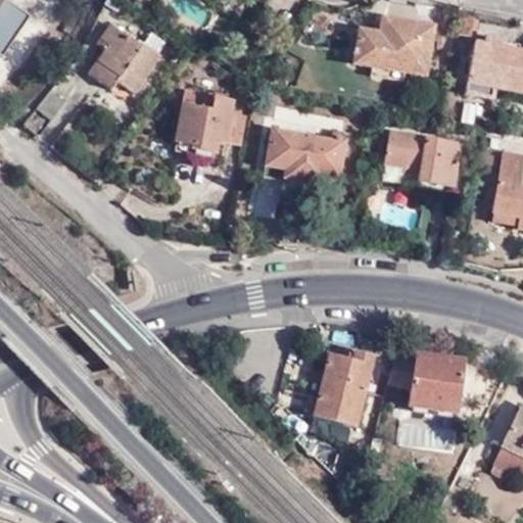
[(13,0),(0,0),(0,9),(5,12),(13,0)]
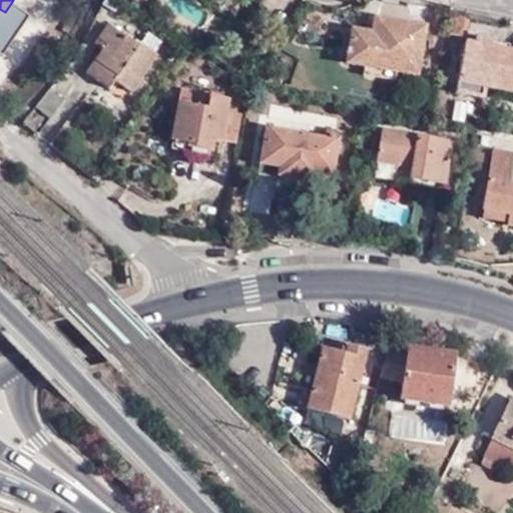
[(467,35),(469,18),(452,15),(450,33),(467,35)]
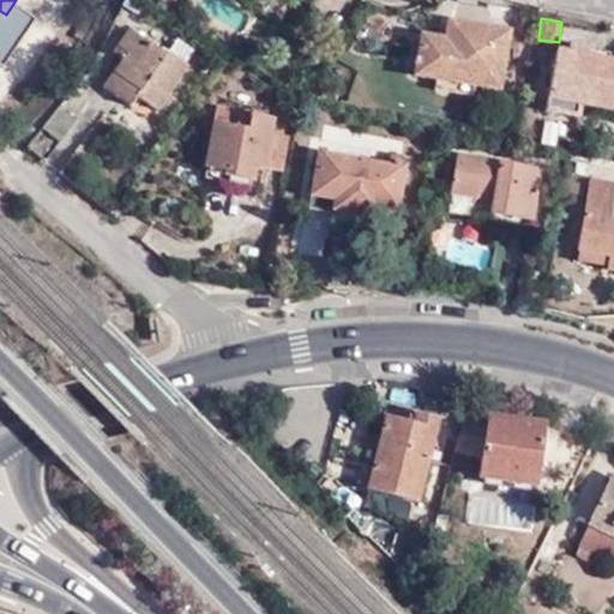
[(438,78),(475,85),(499,89),(510,31),(450,22),(446,37),(423,35),(416,74),(438,78)]
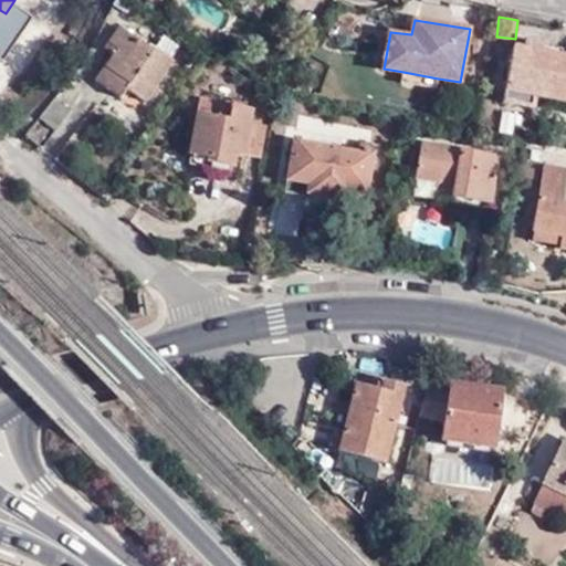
[(155,51),(118,27),(104,49),(113,56),(95,80),(121,97),(128,88),(147,102),(175,62),(156,50),(155,51)]
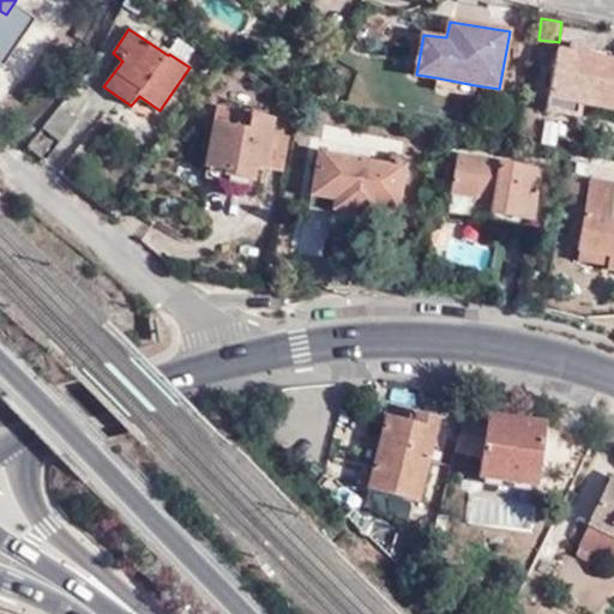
[(72,53),(80,38),(65,30),(56,44),(72,53)]
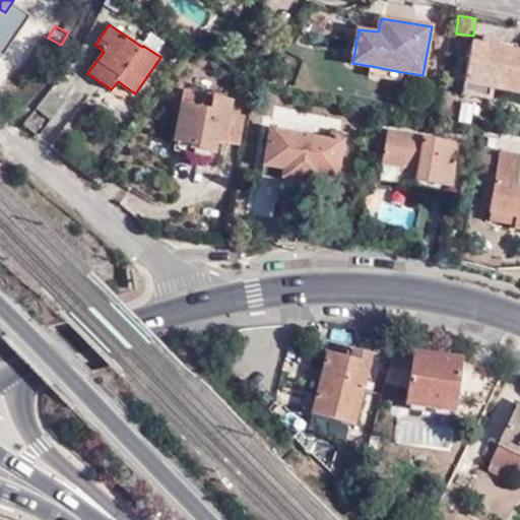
[(519,93),(519,51),(471,42),(462,93),(491,99),(492,89),(519,93)]
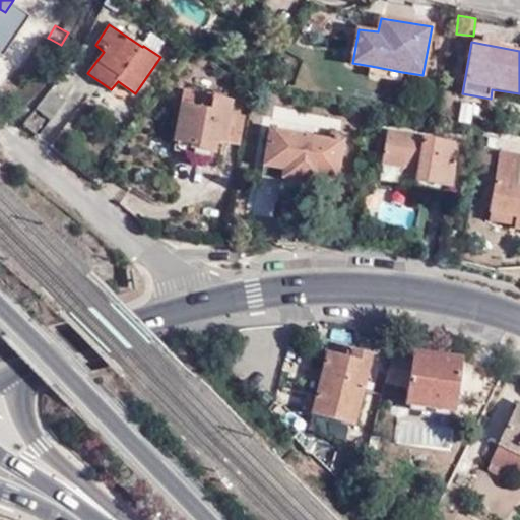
[(400,80),(402,72),(371,66),(369,75),(400,80)]
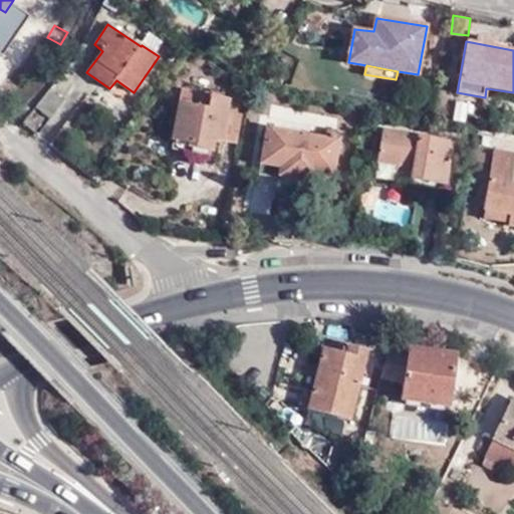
[(48,89),(35,106),(51,119),(65,101),(48,89)]
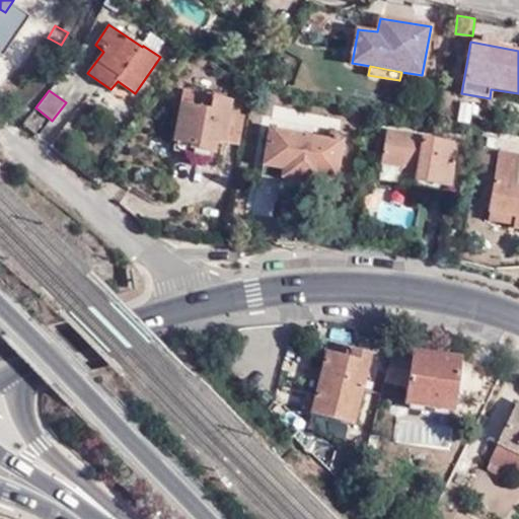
[(211,112),(213,99),(213,96),(182,92),(179,107),(211,112)]
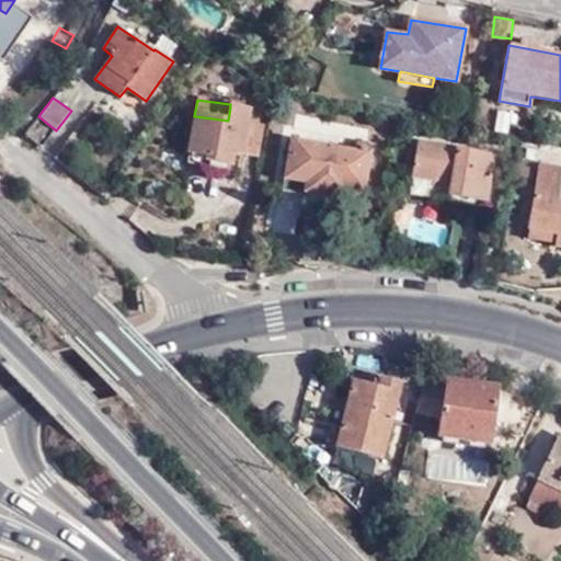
[(250,110),(230,107),(228,121),(194,116),(187,150),(208,155),(208,160),(240,165),(250,110)]
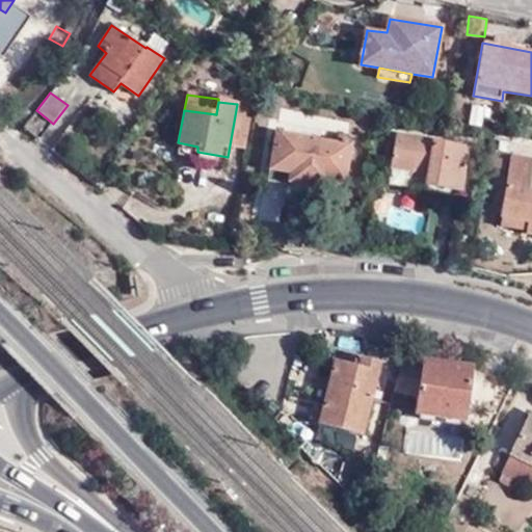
[(342,177),(347,143),(277,133),(271,167),(291,171),(290,182),(321,186),(321,180),(329,181),(330,176),(342,177)]
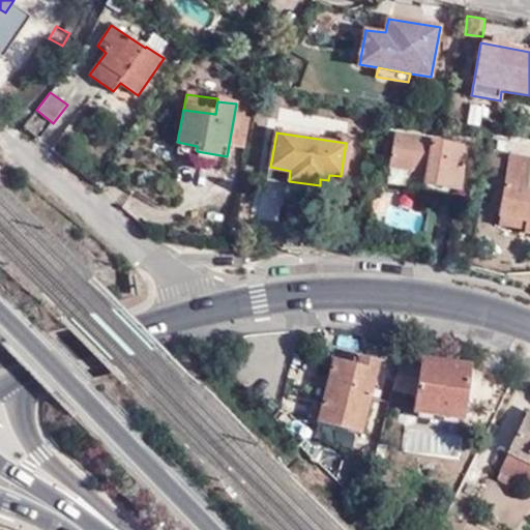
[(459,192),(466,147),(393,135),(388,167),(423,173),(422,185),(459,192)]
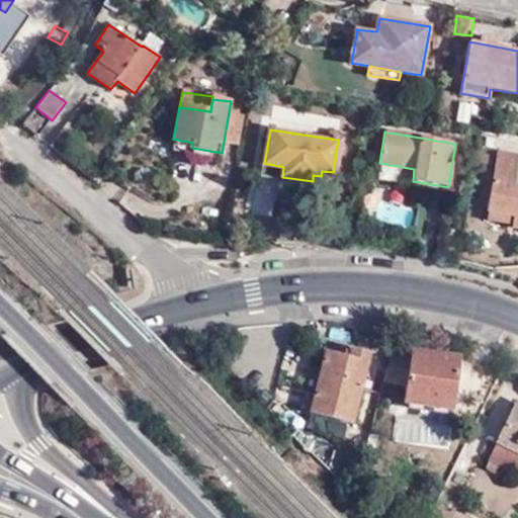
[(517,185),(515,185),(517,168),(517,153),(499,151),(489,211),(515,216),(514,228),(517,228),(517,185)]
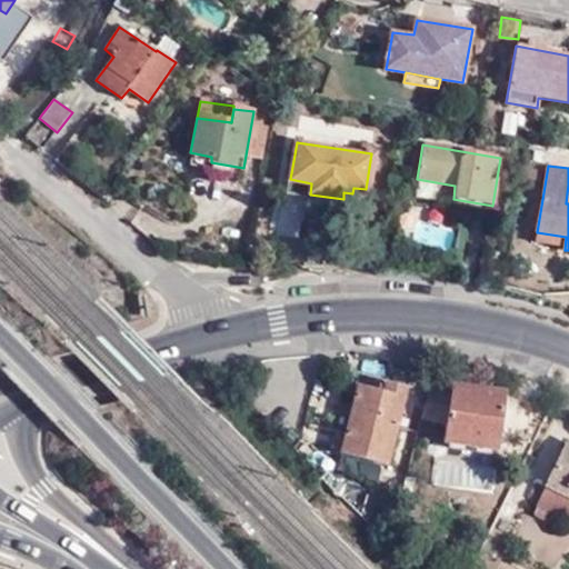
[(376,390),(403,398),(407,387),(385,381),(382,387),(377,386),(376,390)]
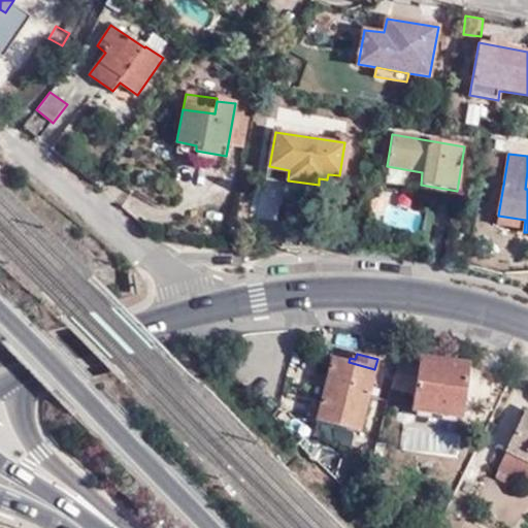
[(413,410),(437,415),(440,392),(463,397),(467,366),(422,357),(413,410)]
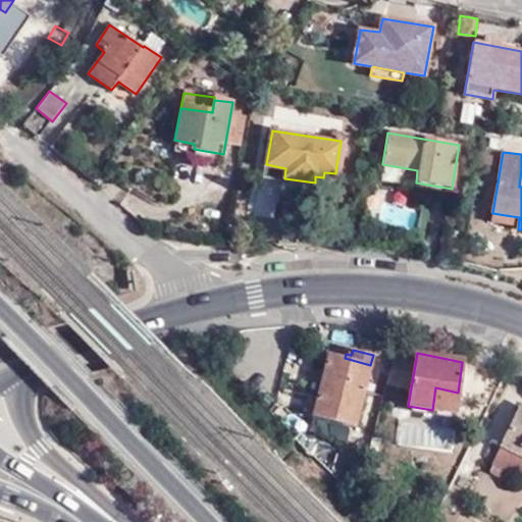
[(356,427),(370,365),(345,358),(330,355),(314,416),(356,427)]
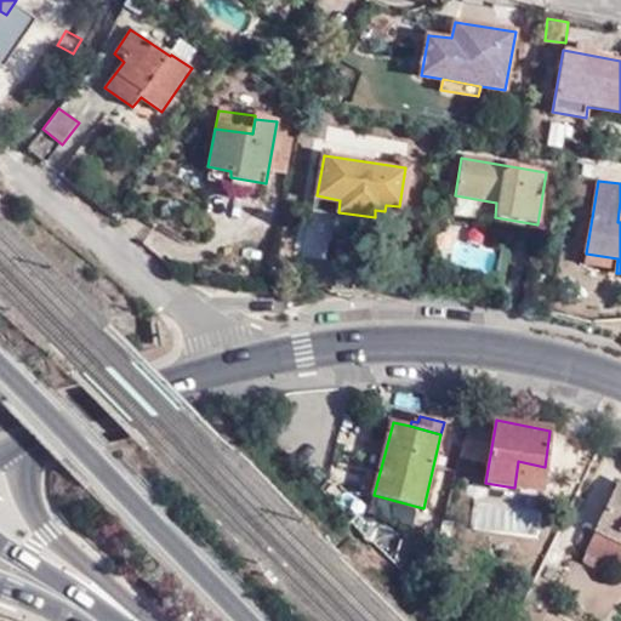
[(518,461),(514,488),(541,491),(545,467),(518,461)]
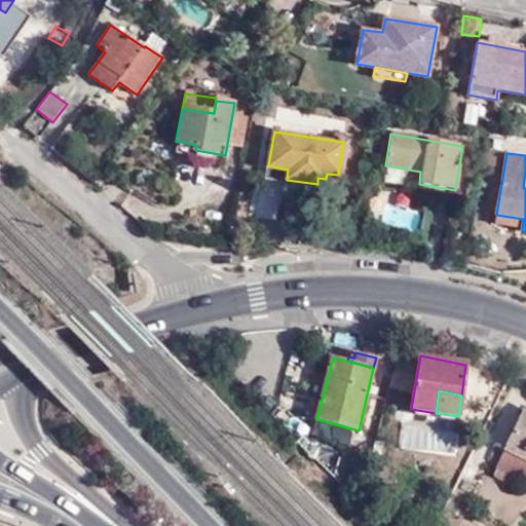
[(525,408),(496,468),(525,482),(525,408)]
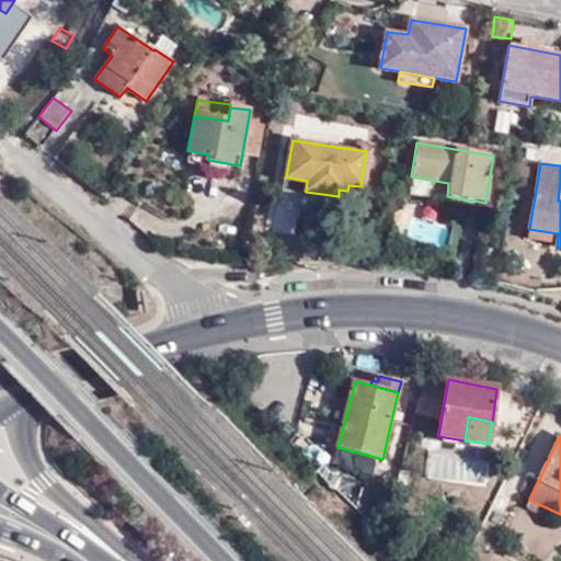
[(356,507),(362,488),(348,474),(341,474),(325,469),(318,470),(356,507)]
